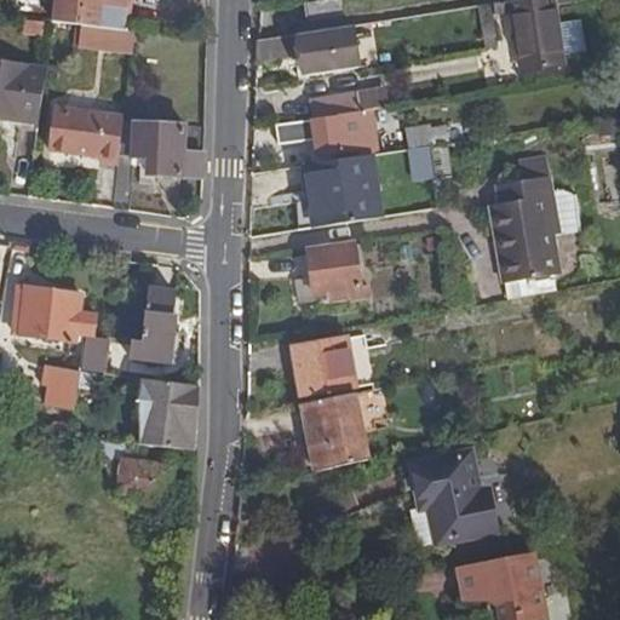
[(82,27),(122,32),(126,0),(65,0),(63,24),(82,27)]
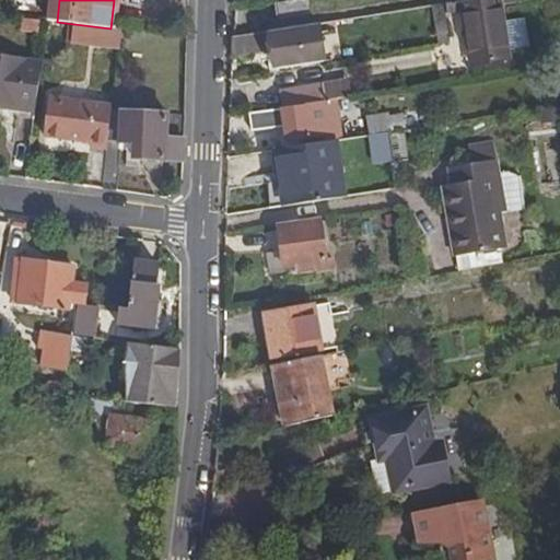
[(505,3),(504,0),(477,0),(467,2),(469,11),(476,65),(512,60),(511,50),(508,23),(505,3)]
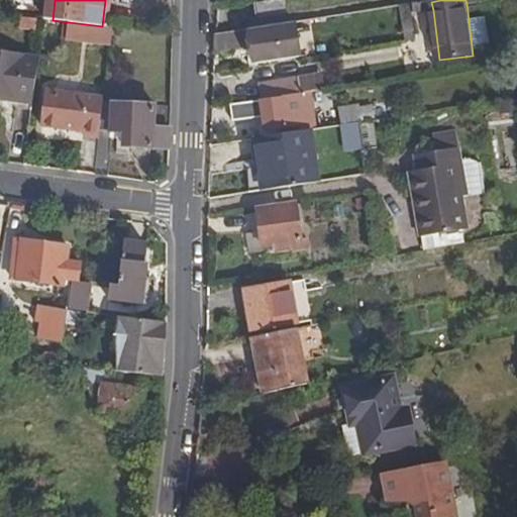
[(282,1),(252,5),(254,19),(284,15),(282,1)]
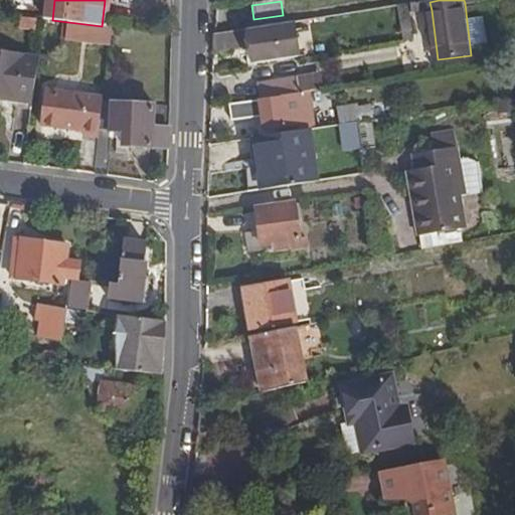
[(413,4),(414,12),(432,10),(430,2),(413,4)]
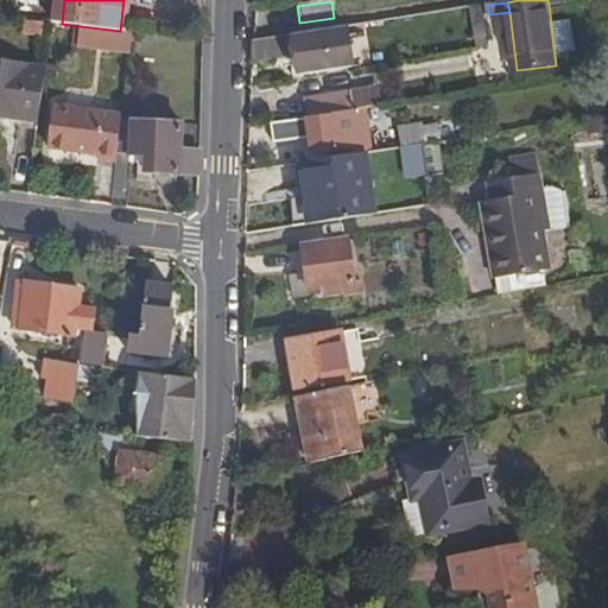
[(473,7),(480,49),(494,46),(489,14),(488,5),(473,7)]
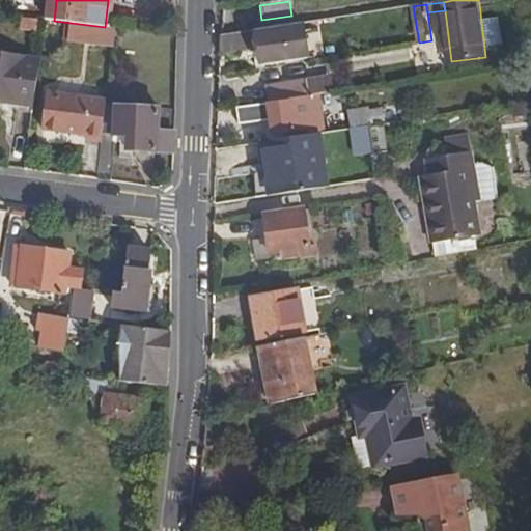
[(21,30),(36,31),(38,20),(22,19),(21,30)]
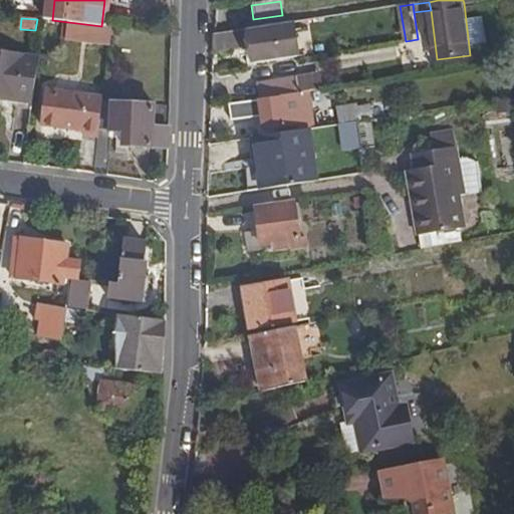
[(466,21),(469,46),(487,43),(484,18),(466,21)]
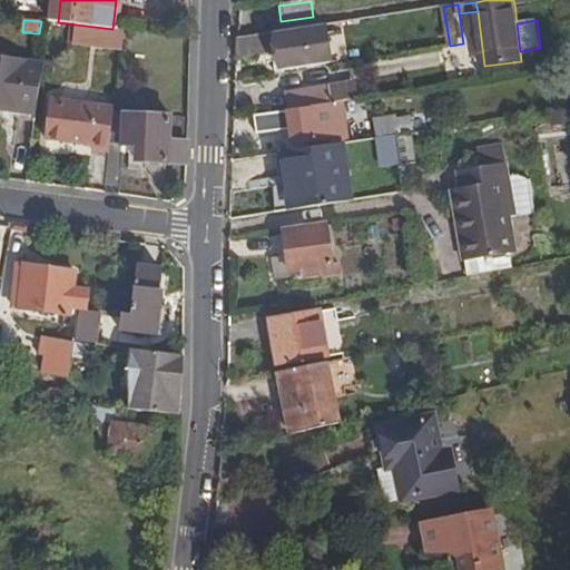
[(112,29),(76,25),(74,43),(124,50),(126,30),(112,29)]
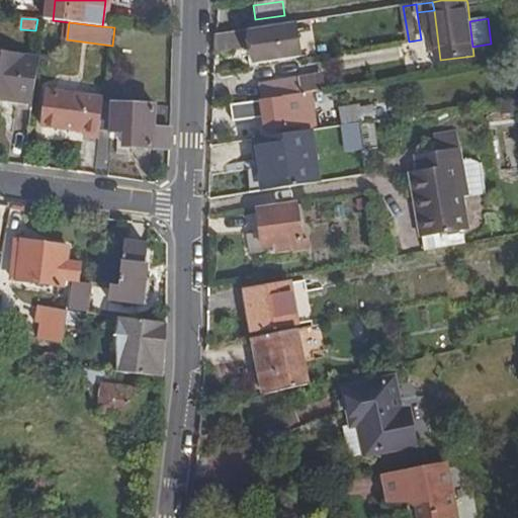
[(216,36),(216,54),(255,48),(256,60),(251,61),(252,67),(303,59),(296,24),(216,36)]
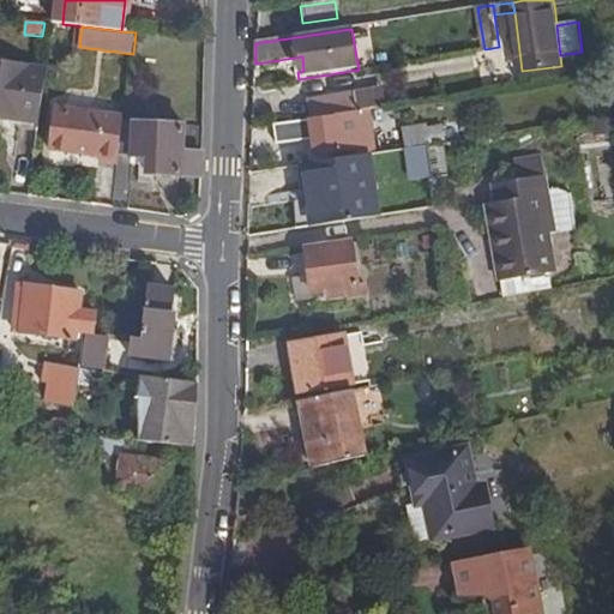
[(0,115),(38,120),(44,71),(0,65),(0,115)]
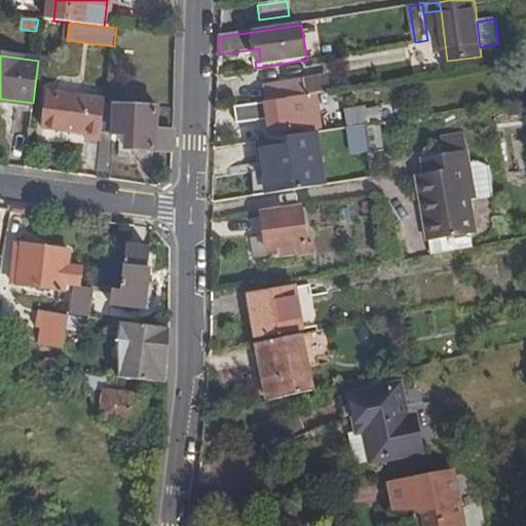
[(308,95),(317,94),(333,90),(331,75),(305,78),(308,95)]
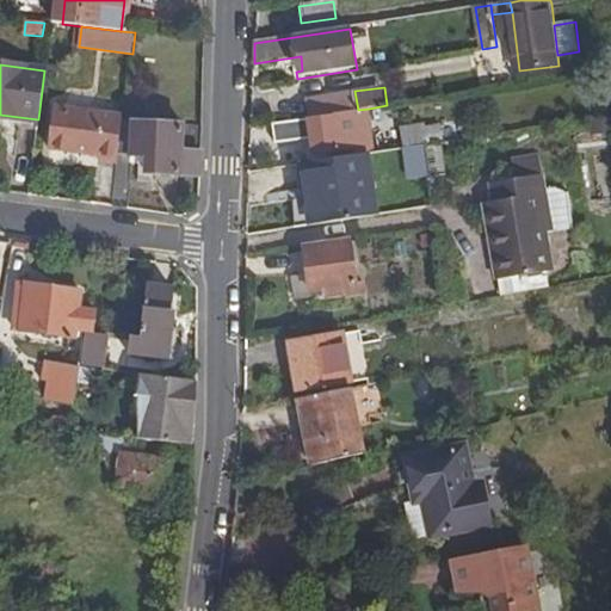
[(308,99),(310,118),(358,110),(355,91),(308,99)]
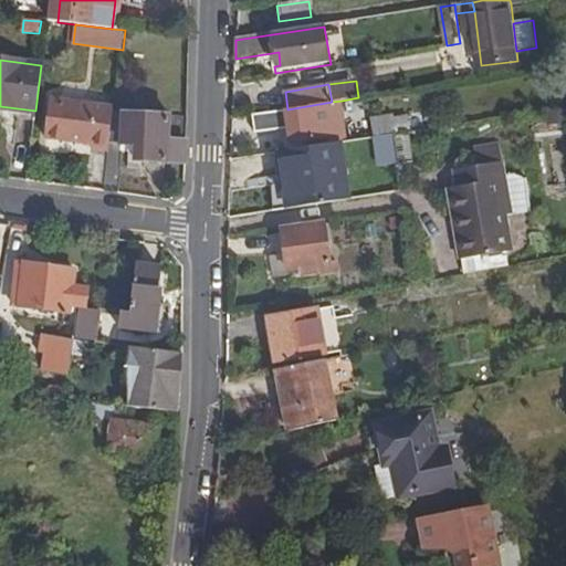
[(46,137),(109,146),(115,109),(51,101),(46,137)]
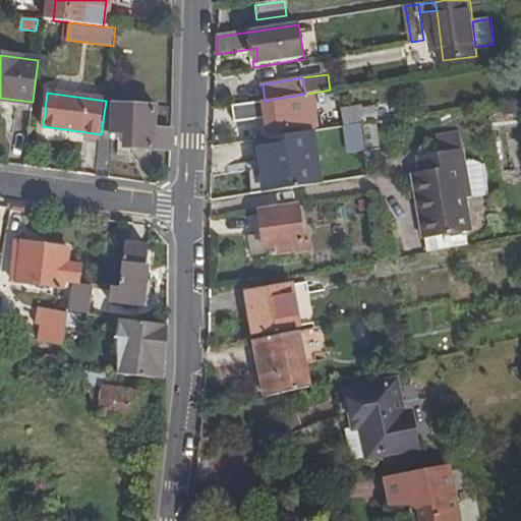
[(265,101),(233,106),(236,122),(268,118),(269,130),(320,122),(314,93),(305,94),(265,101)]
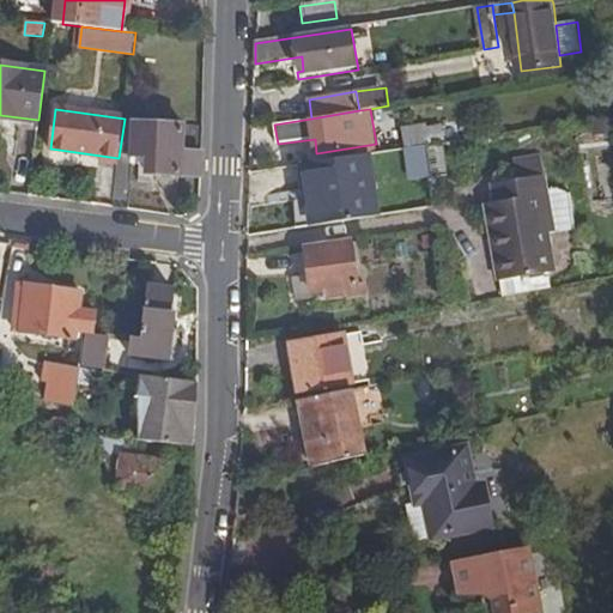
[(200,177),(202,128),(135,123),(133,163),(147,164),(147,174),(200,177)]
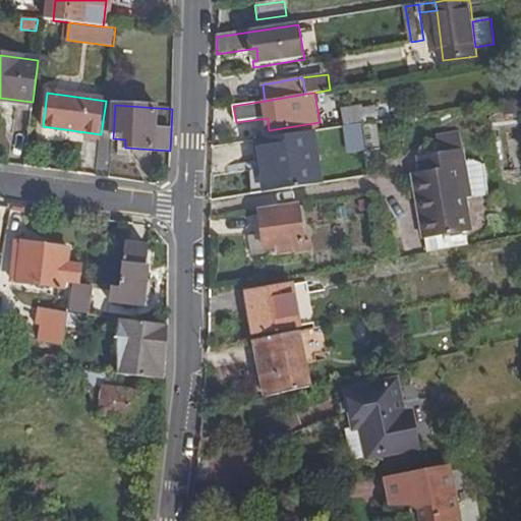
[(342,109),(345,127),(363,124),(380,122),(377,108),(363,110),(362,107),(342,109)]
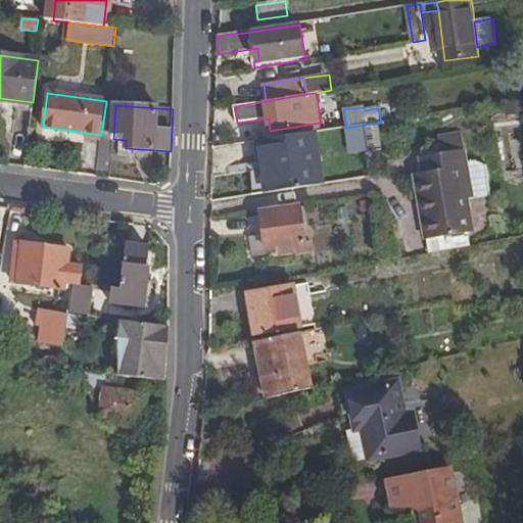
[(252,171),(256,195),(321,186),(313,133),(260,140),(265,169),(252,171)]
